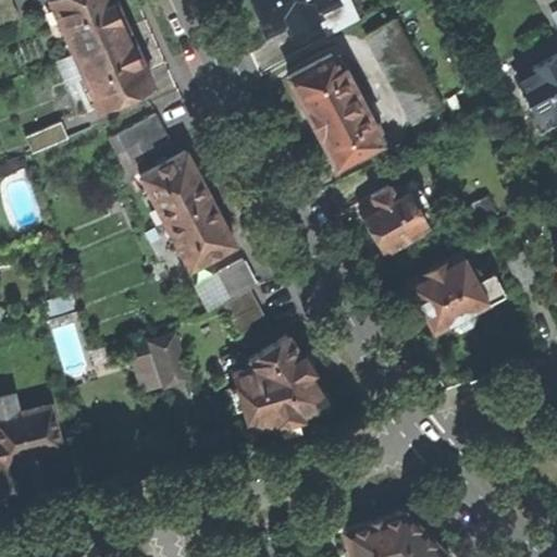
[(113,0),(48,0),(73,53),(126,28),(113,0)]
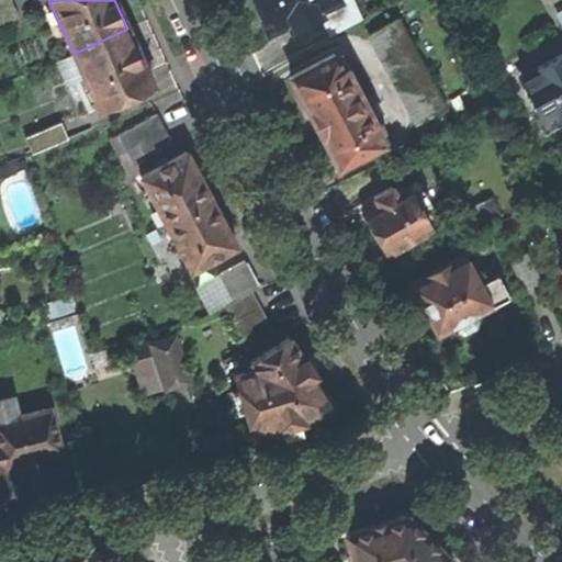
[(290,27),(319,14),(316,8),(332,0),(253,0),(267,31),(287,21),(290,27)]
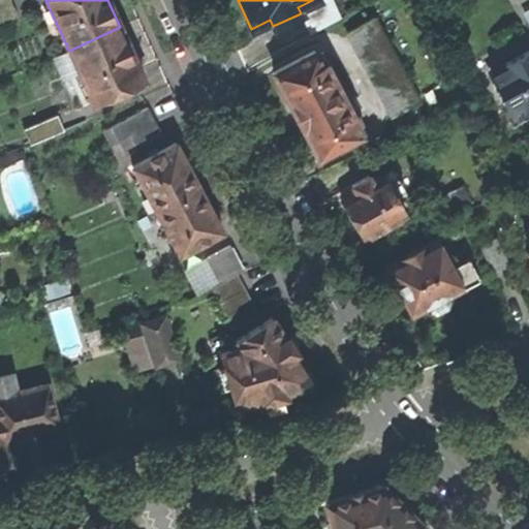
[(312,0),(298,7),(301,13),(311,35),(342,20),(332,0),(312,0)]
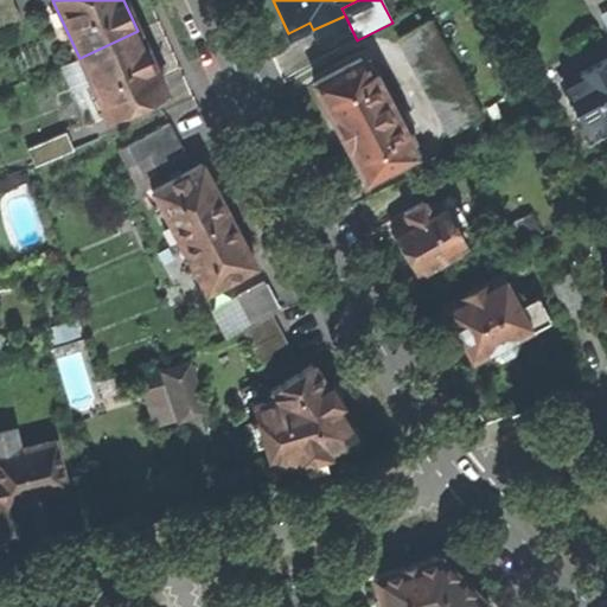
[(14,2),(0,8),(0,27),(21,19),(14,2)]
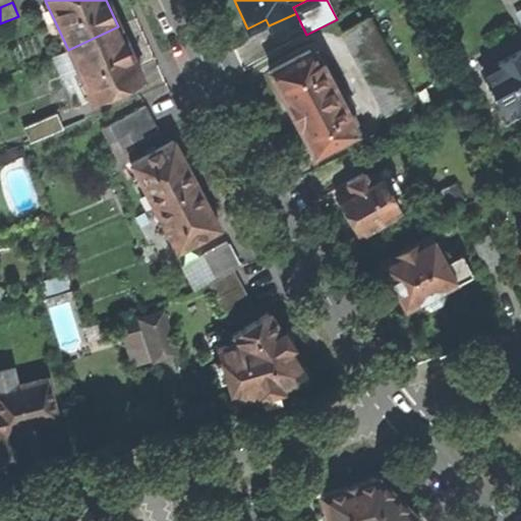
[(368,19),(341,34),(386,118),(413,103),(368,19)]
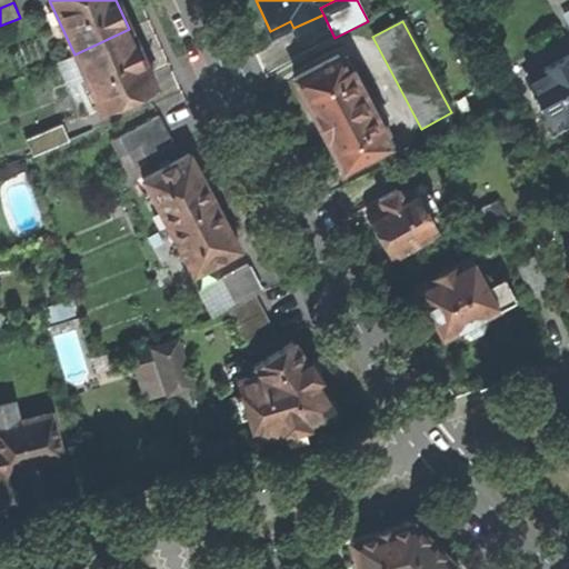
[(129,29),(75,55),(100,111),(156,87),(129,29)]
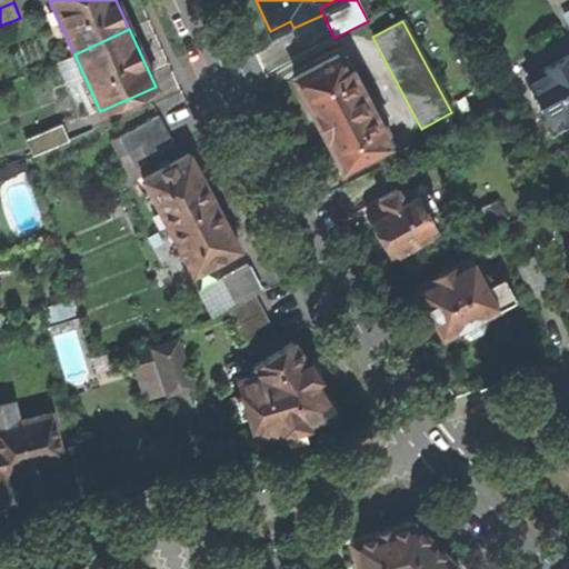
[(295,79),(343,169),(387,146),(380,132),(385,130),(350,66),(346,68),(338,55),(295,79)]
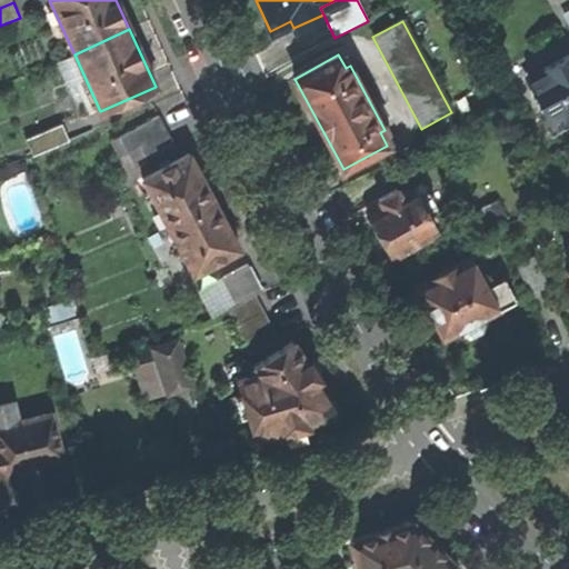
[(543,71),(527,80),(549,119),(563,111),(566,116),(568,113),(568,57),(568,55),(542,68),(543,71)]
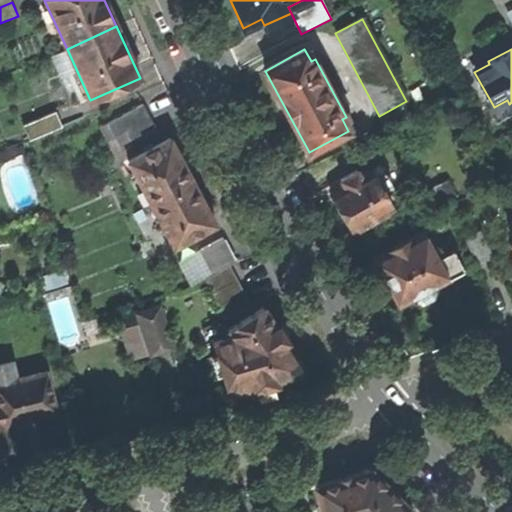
[(142,104),(105,124),(112,137),(123,131),(150,116),(142,104)]
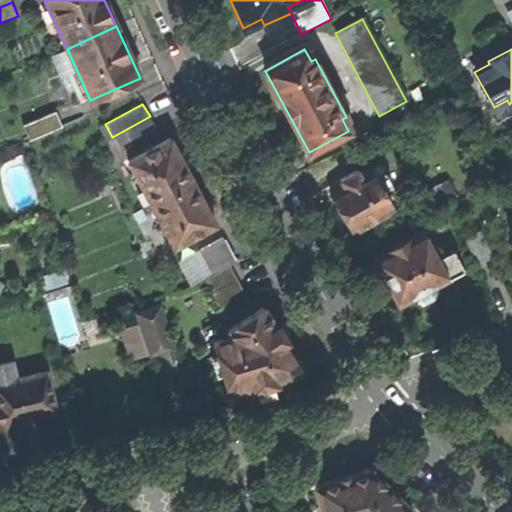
[(56,112),(22,126),(29,140),(62,126),(56,112)]
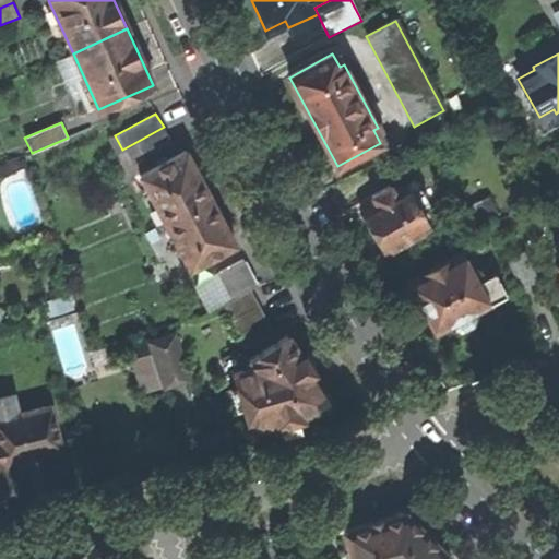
[(171,141),(164,127),(134,143),(142,156),(171,141)]
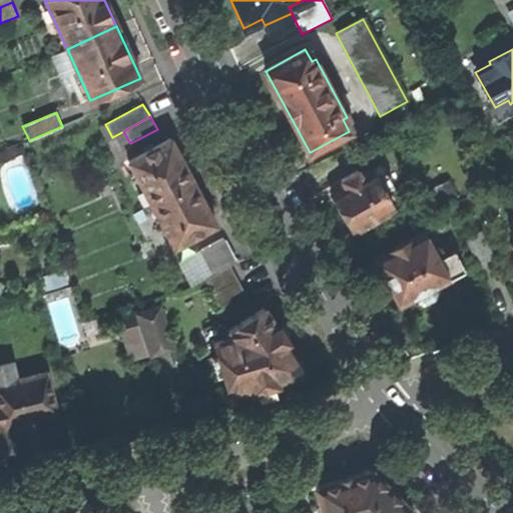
[(169,138),(128,161),(151,203),(192,181),(169,138)]
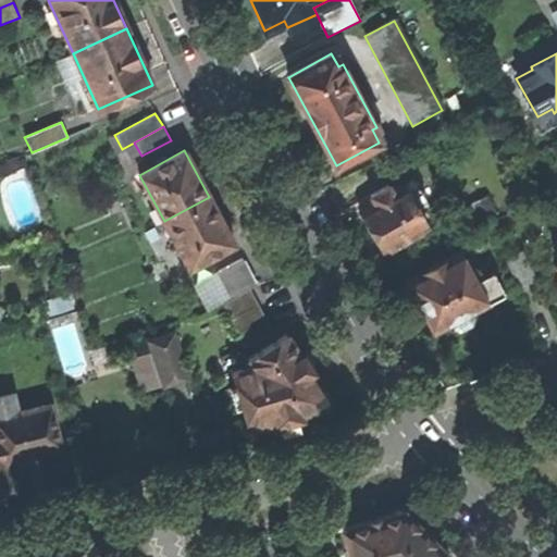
[(373,201),(358,210),(383,252),(428,226),(404,185),(393,192),(387,184),(369,195),(373,201)]
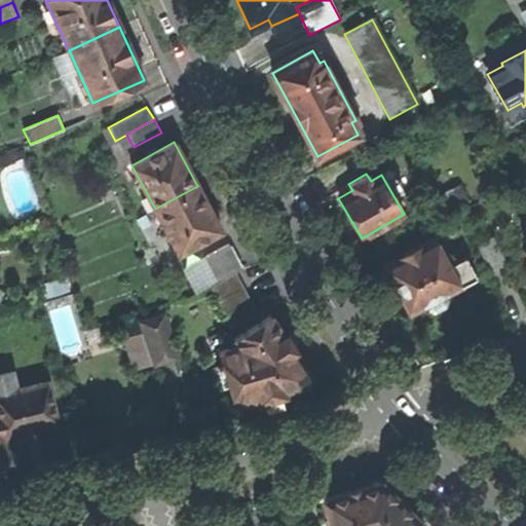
[(197,186),(155,209),(179,253),(221,229),(197,186)]
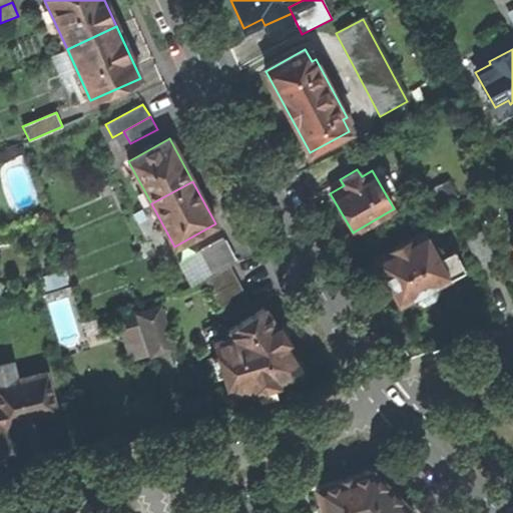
[(479,231),(465,239),(479,265),(493,257),(479,231)]
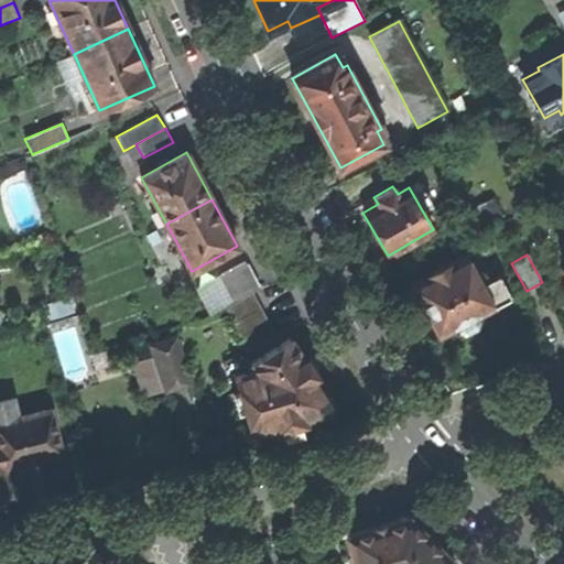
[(433,281),(414,291),(438,335),(454,326),(456,331),(465,333),(476,327),(478,318),(477,315),(510,297),(498,274),(481,284),(469,261),(459,267),(456,259),(430,273),(433,281)]
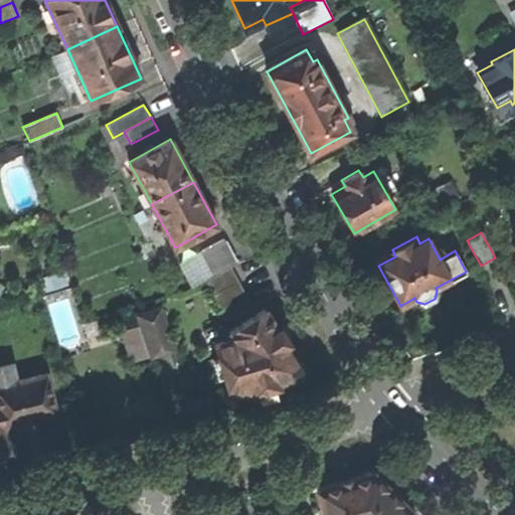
[(221,237),(199,250),(213,275),(235,262),(221,237)]
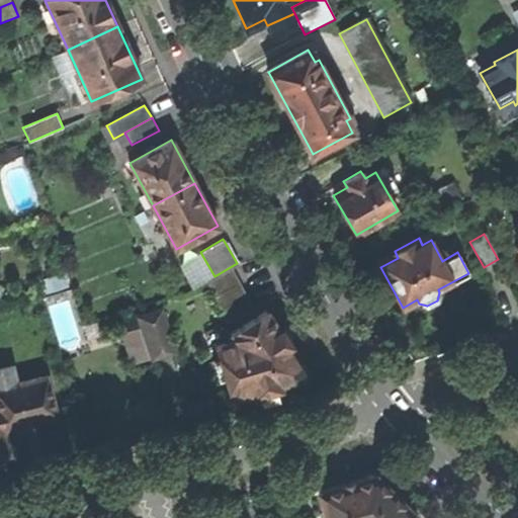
[(233,269),(205,282),(227,323),(254,310),(233,269)]
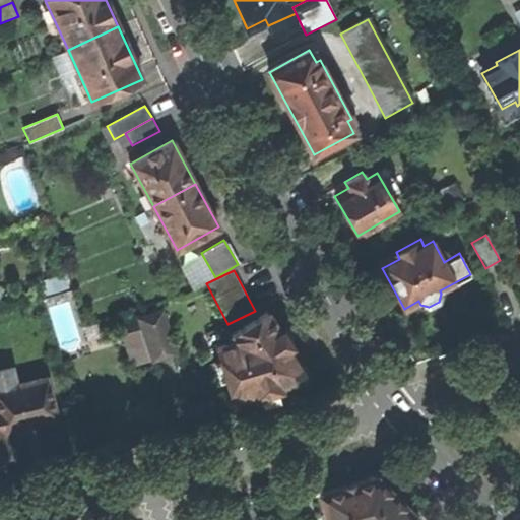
[(279,331),(266,311),(230,334),(235,341),(215,346),(219,362),(214,364),(218,379),(224,377),(232,400),(254,393),(255,395),(259,394),(261,401),(278,396),(276,389),(280,388),(280,386),(298,381),(302,378),(303,375),(304,371),(303,366),(289,346),(291,345),(281,330),(279,331)]
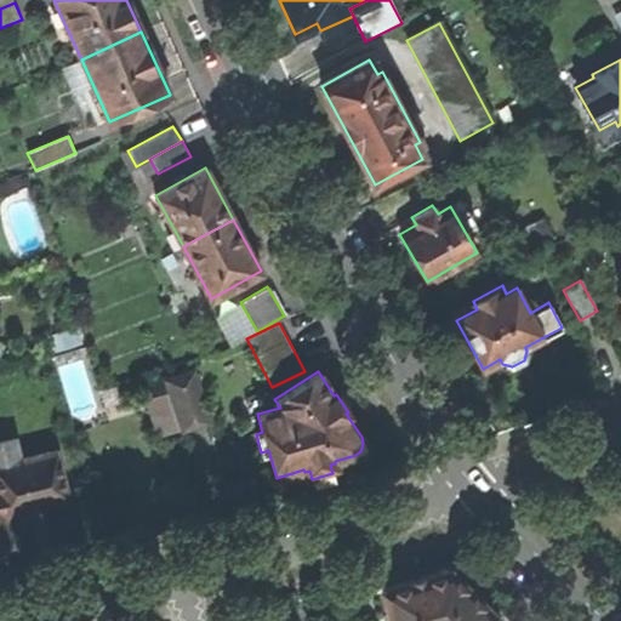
[(191,372),(165,381),(182,429),(208,421),(191,372)]
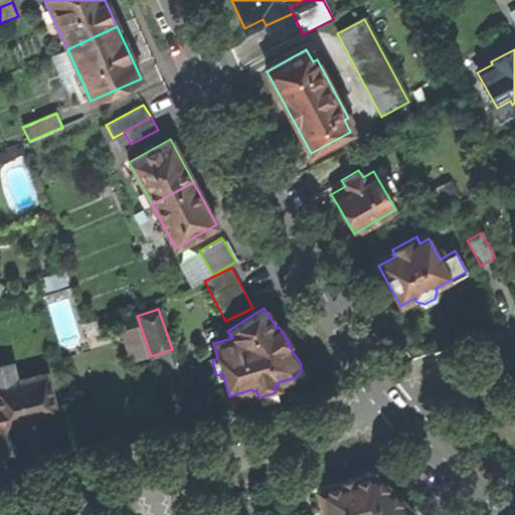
[(147,357),(136,326),(119,332),(130,364),(147,357)]
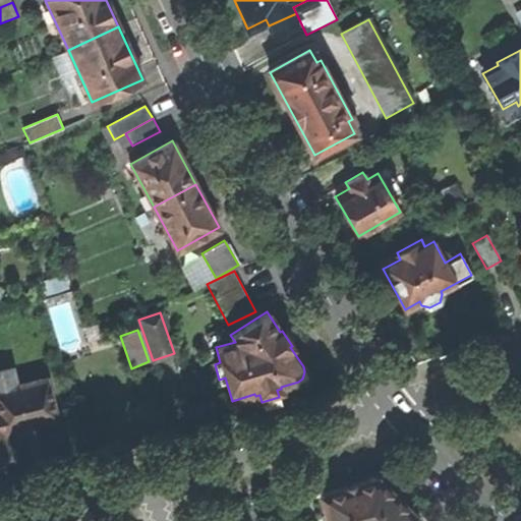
[(12,368),(0,370),(0,422),(2,433),(57,420),(47,379),(16,386),(12,368)]
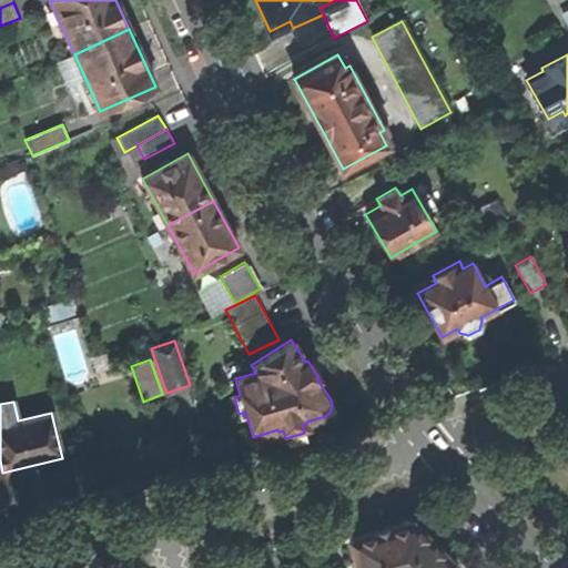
[(350,540),(356,567),(456,567),(416,526),(415,523),(405,520),(402,523),(350,540)]
